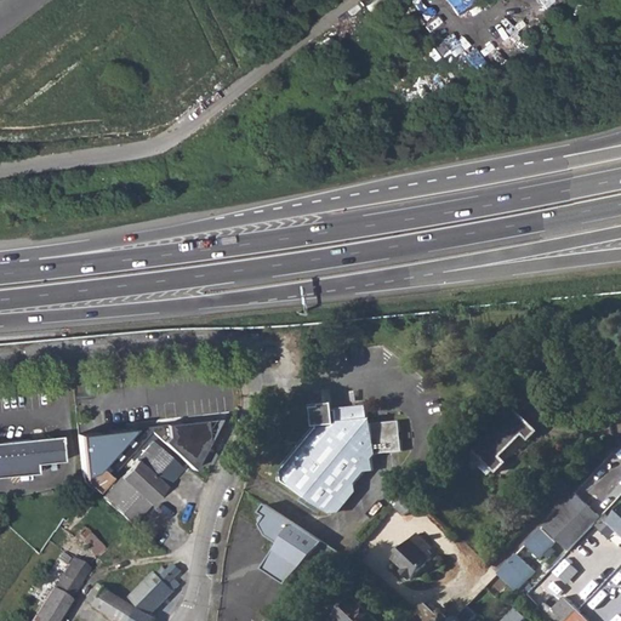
[(449,0),(456,11),(474,0),(449,0)]
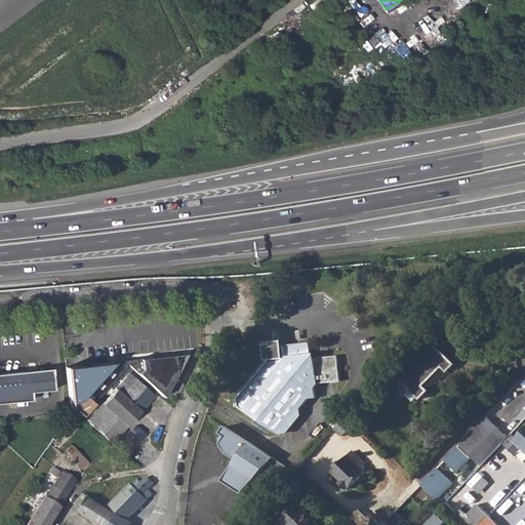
[(437,7),(416,22),(426,35),(446,19),(437,7)]
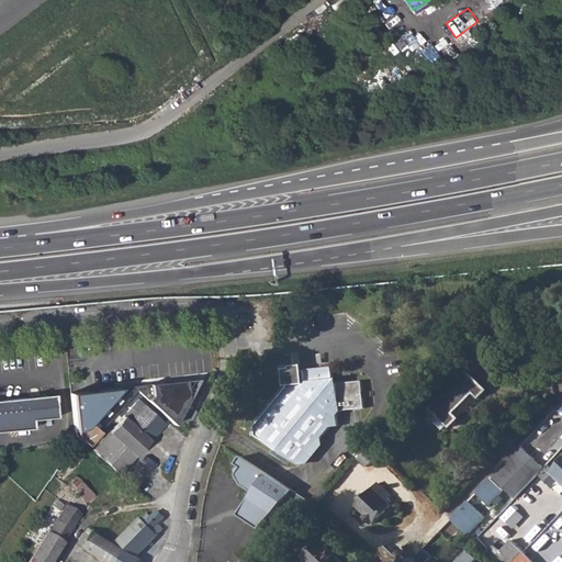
[(404,52),(419,42),(405,22),(390,32),(404,52)]
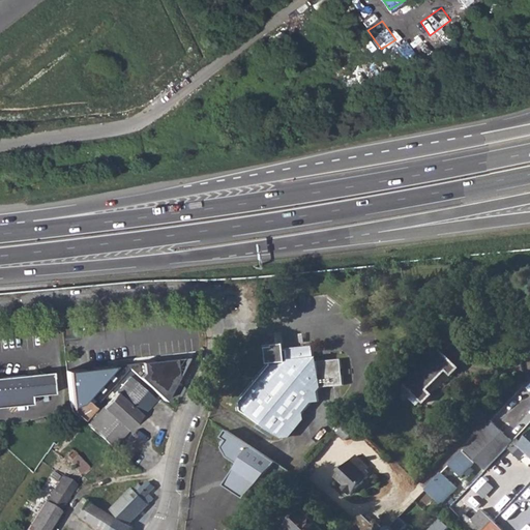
[(446,327),(436,318),(415,340),(433,356),(440,349),(444,353),(458,339),(453,334),(446,327)]
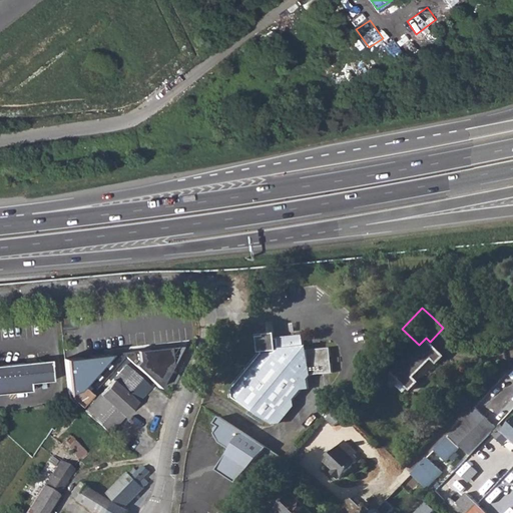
[(234,399),(274,424),(294,400),(302,390),(308,390),(307,380),(310,377),(333,372),(331,347),(306,352),(303,350),(303,338),(278,340),(279,351),(276,355),(263,356),(233,391),(234,399)]
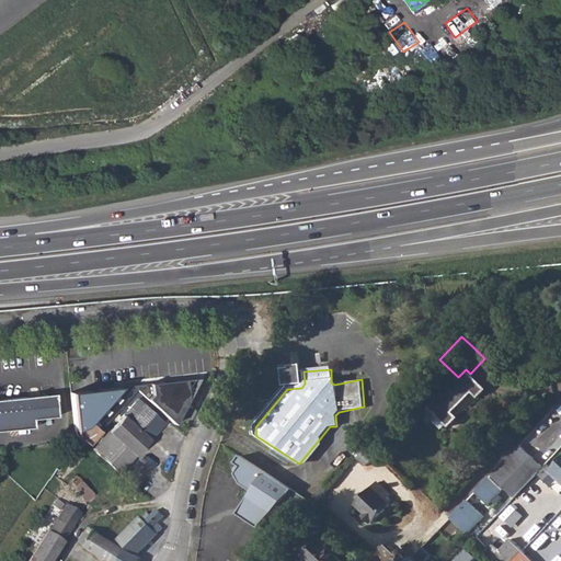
[(428,408),(449,427),(459,419),(454,413),(472,393),(478,398),(485,389),(470,374),(466,369),(458,377),(457,378),(455,376),(436,396),(438,398),(428,408)]
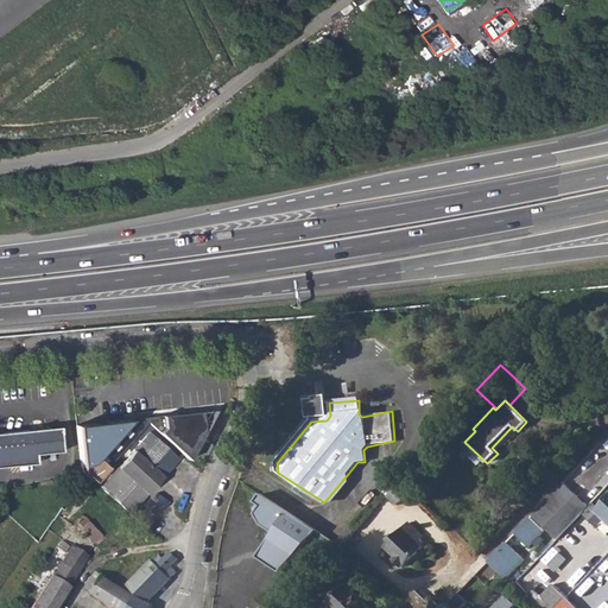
[(200,413),(147,418),(149,423),(188,457),(202,434),(200,413)]
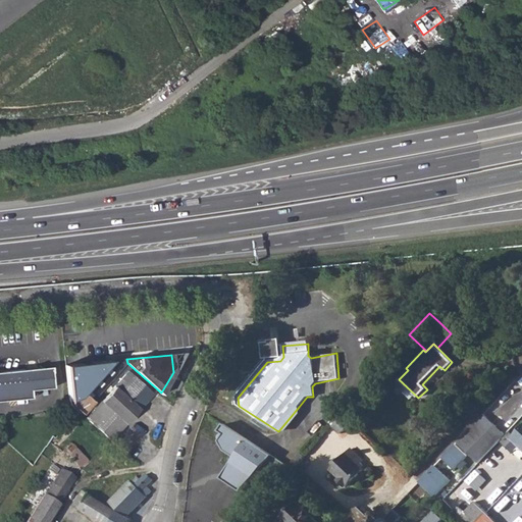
[(126,359),(64,364),(68,401),(73,412),(80,413),(127,363),(126,359)]
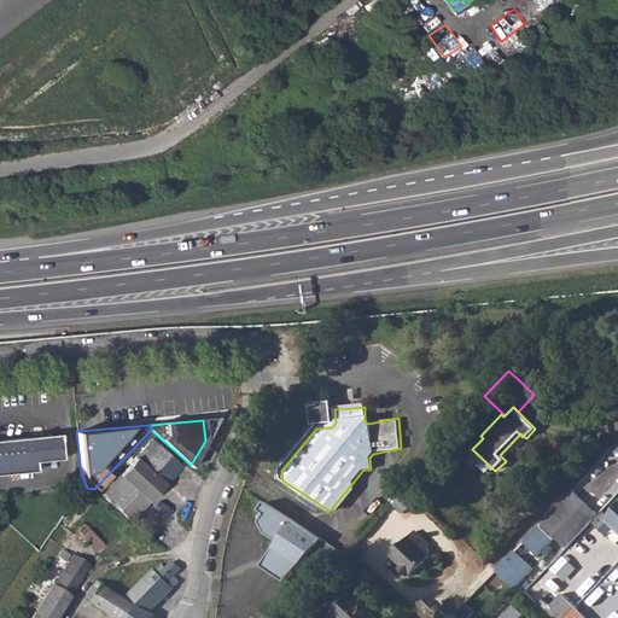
[(0,435),(0,470),(34,470),(34,461),(63,459),(62,432),(0,435)]
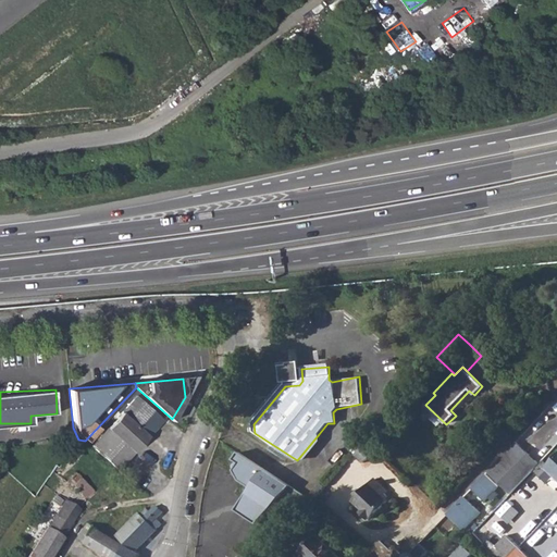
[(119,471),(164,421),(137,396),(91,445),(119,471)]
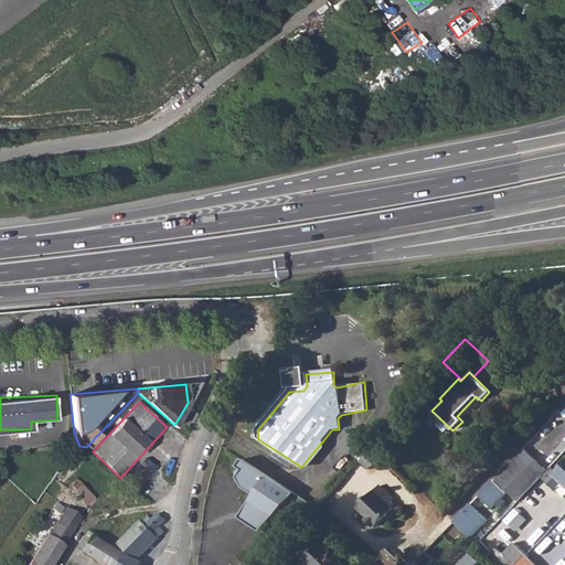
[(324,447),(323,440),(301,467),(309,466),(324,447)]
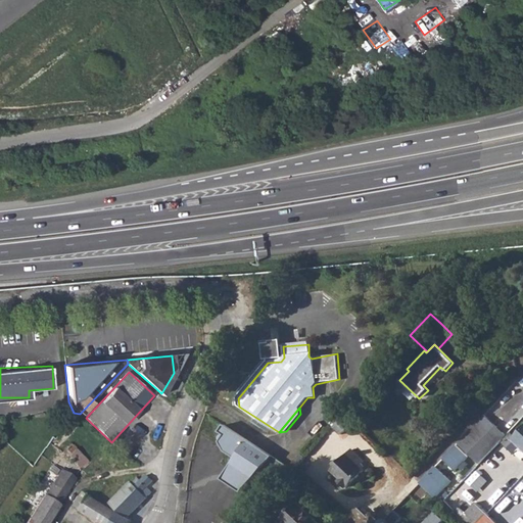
[(351,424),(343,416),(337,423),(345,431),(351,424)]
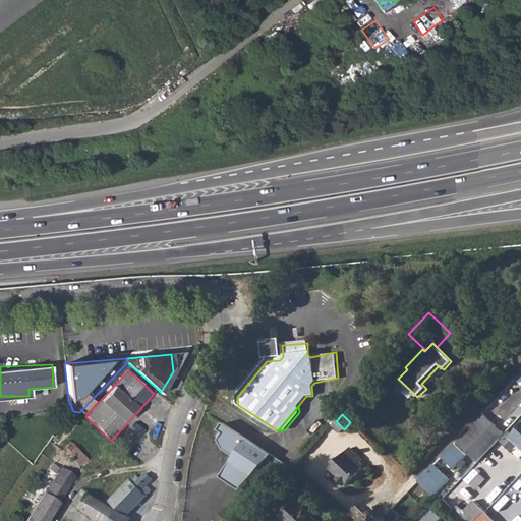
[(477,461),(500,438),(505,431),(496,423),(495,423),(483,414),(457,442),(477,461)]
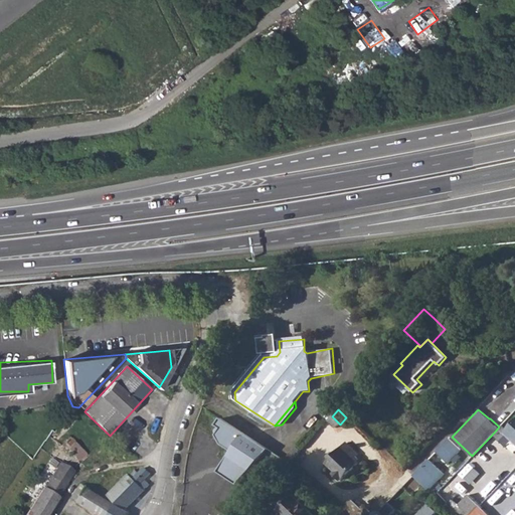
[(327,420),(336,428),(340,424),(332,416),(327,420)]
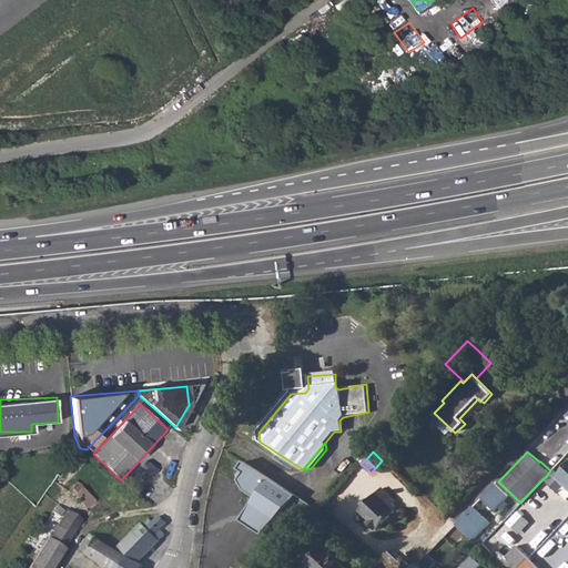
[(277,516),(296,495),(243,462),(239,469),(244,473),(244,474),(242,474),(240,475),(240,476),(241,478),(240,480),(244,489),(255,497),(244,517),(265,530),(277,516)]
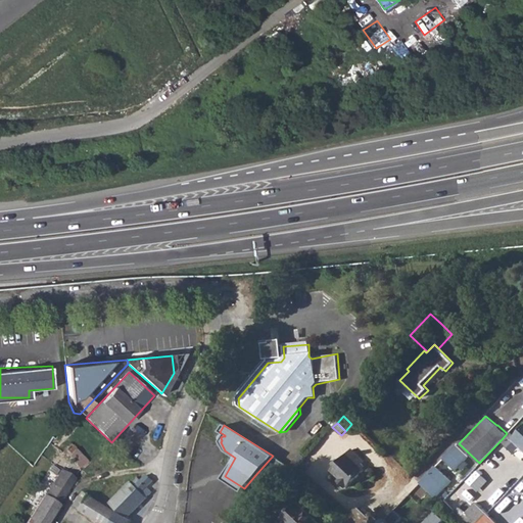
[(522,427),(513,438),(522,448),(522,427)]
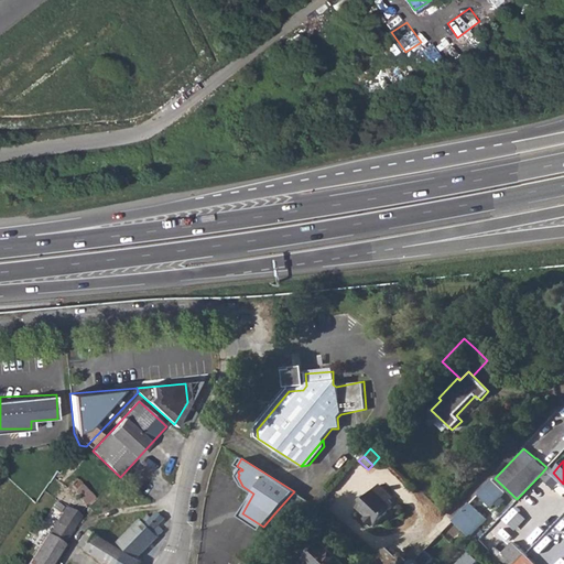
[(517,499),(495,478),(476,498),(479,501),(481,498),(487,502),(491,498),(506,511),(517,499)]
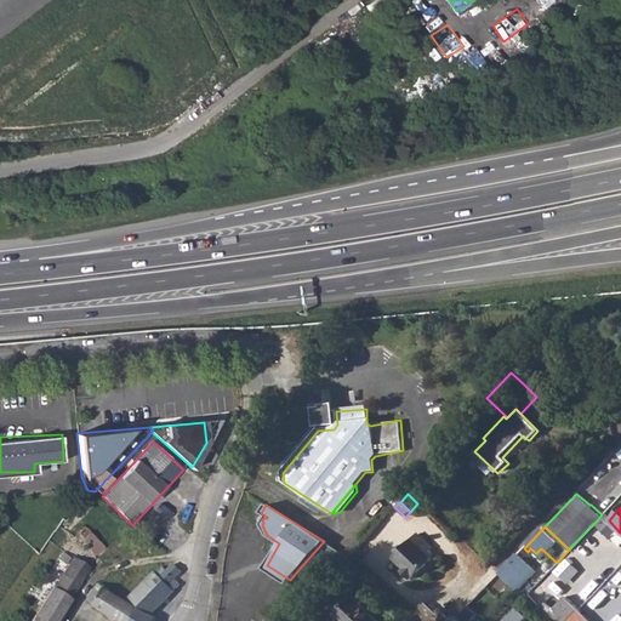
[(96,554),(104,546),(89,533),(89,534),(83,528),(78,533),(83,537),(81,540),(96,554)]
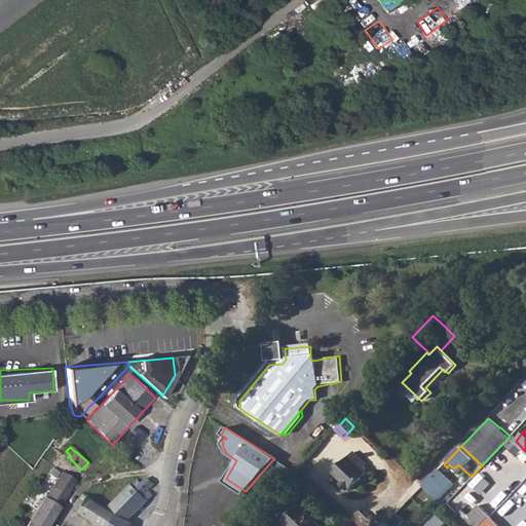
[(339,481),(346,488),(355,478),(357,479),(365,471),(361,466),(365,460),(353,450),(337,466),(335,464),(334,466),(335,468),(333,472),(341,479),(339,481)]
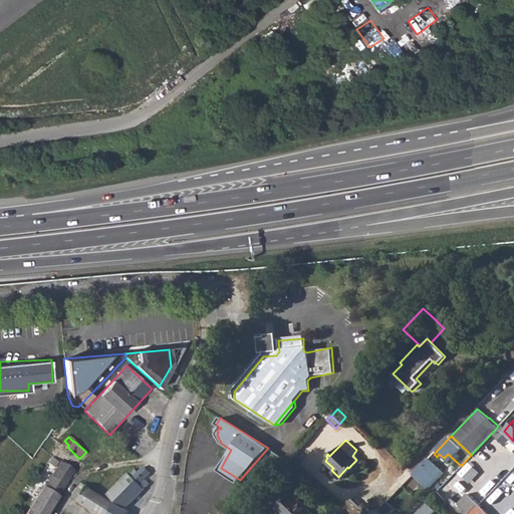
[(265,479),(283,458),(284,458),(268,448),(251,467),(265,479)]
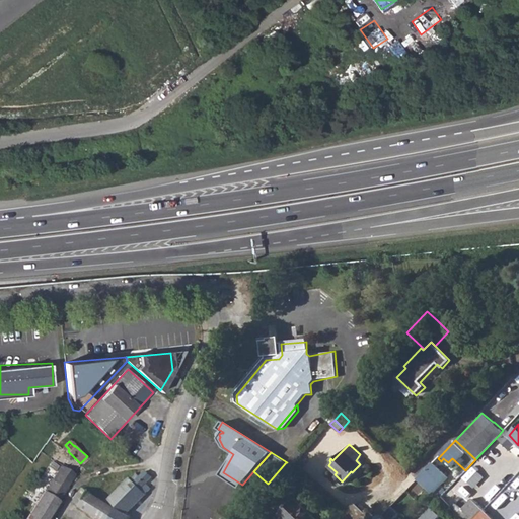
[(38,488),(44,492),(60,465),(54,461),(38,488)]
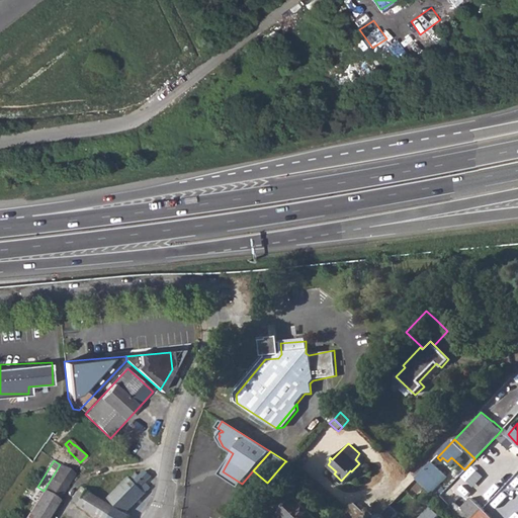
[(48,517),(75,475),(60,464),(44,491),(26,517),(48,517)]
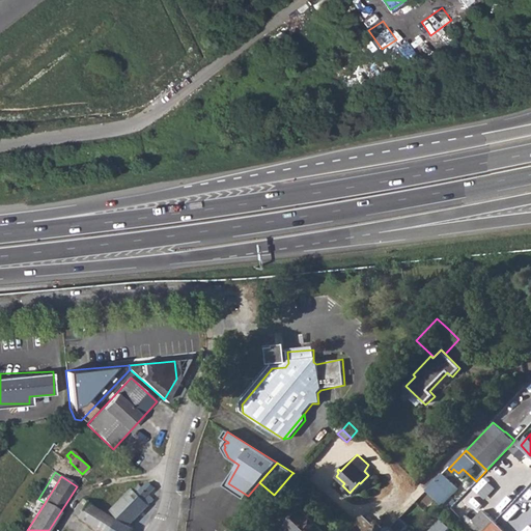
[(456,492),(441,476),(424,493),(440,508),(456,492)]
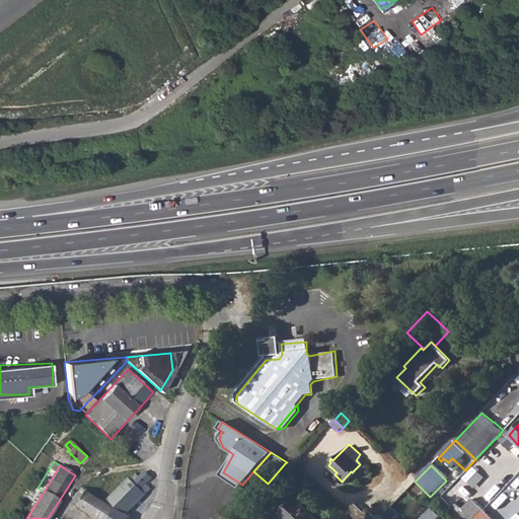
[(142,480),(145,483),(151,476),(145,471),(139,476),(142,480)]
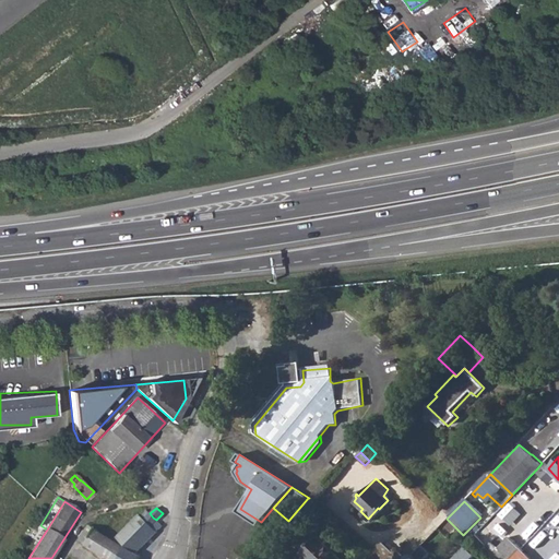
[(156,520),(153,518),(150,513),(145,509),(114,540),(88,524),(79,539),(79,540),(83,546),(105,558),(138,558),(140,556),(137,554),(162,526),(159,524),(156,520)]
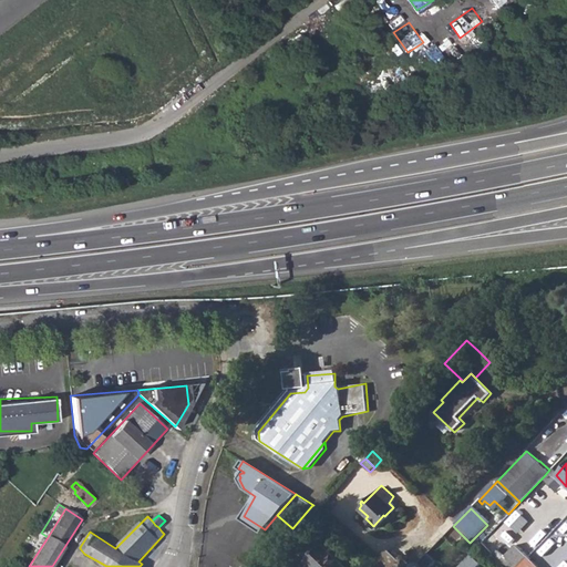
[(240,521),(261,533),(265,529),(244,516),(240,521)]
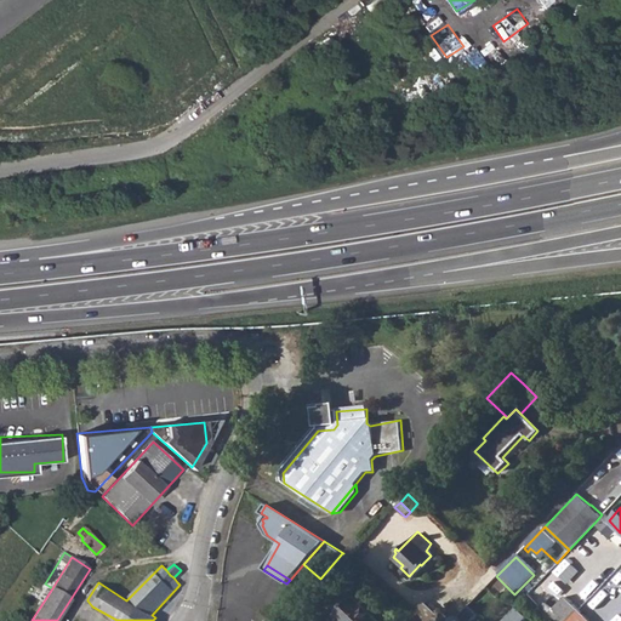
[(174,577),(177,582),(184,575),(181,570),(174,577)]
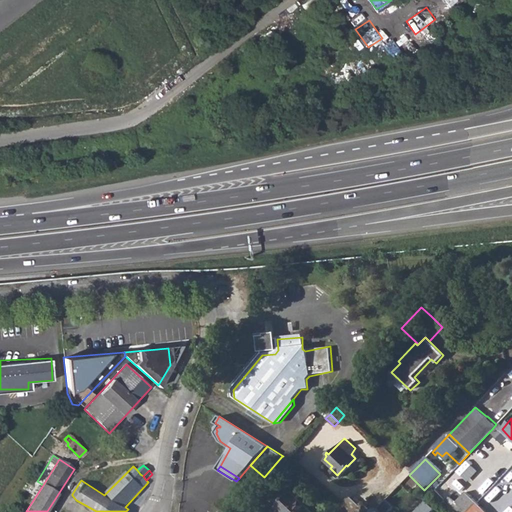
[(311,511),(290,492),(273,510),(274,511),(311,511)]
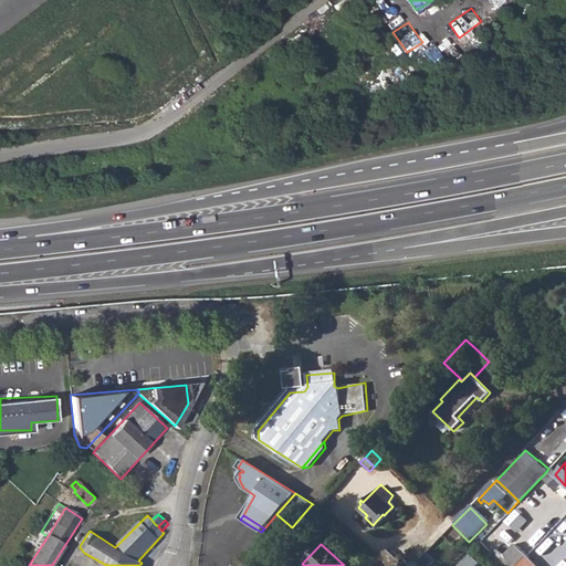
[(514,544),(503,555),(496,549),(491,555),(503,565),(516,565),(526,556),(514,544)]
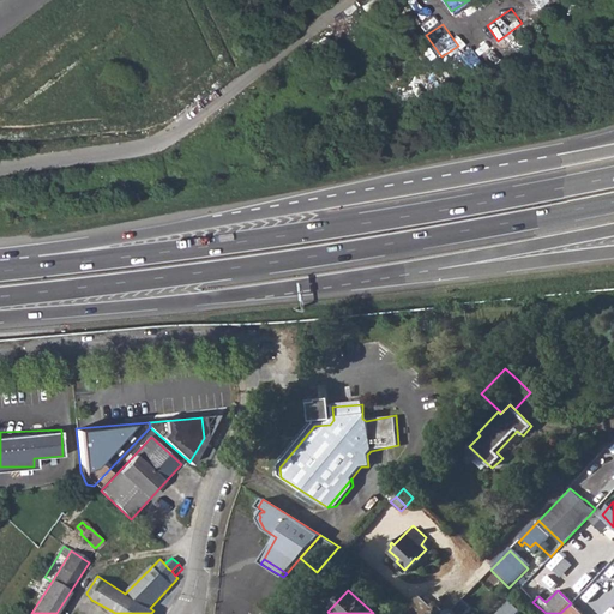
[(407,609),(411,613),(447,613),(449,613),(434,601),(431,605),(420,595),(407,609)]
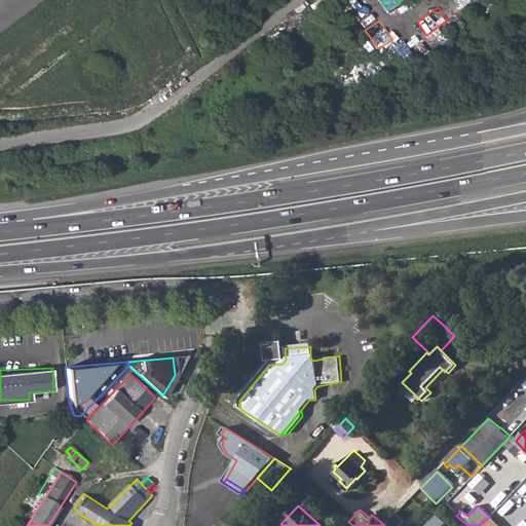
[(442,525),(445,523),(437,515),(425,525),(442,525)]
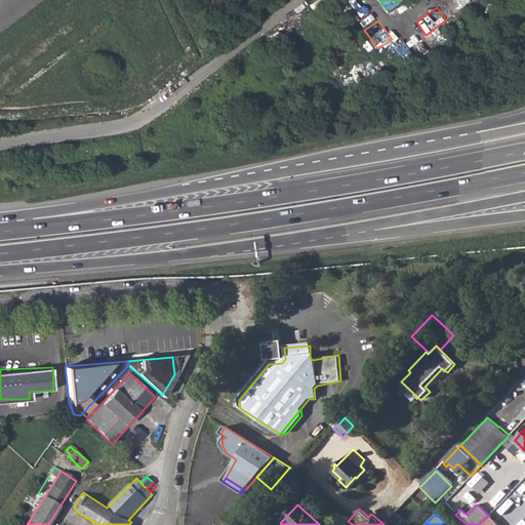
[(479,524),(498,524),(488,516),(479,524)]
